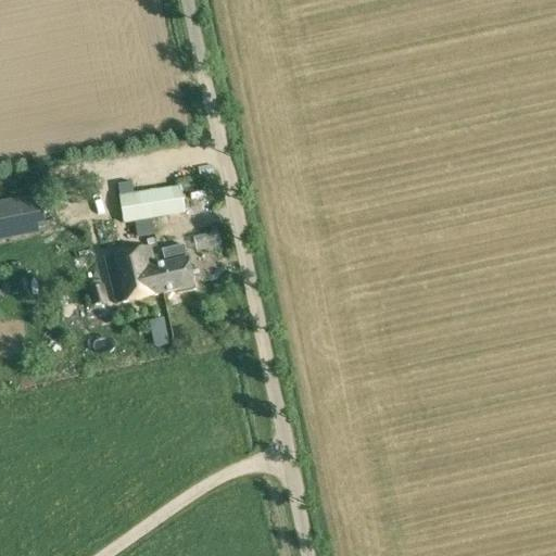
[(118,185),(119,196),(134,193),(131,182),(118,185)]
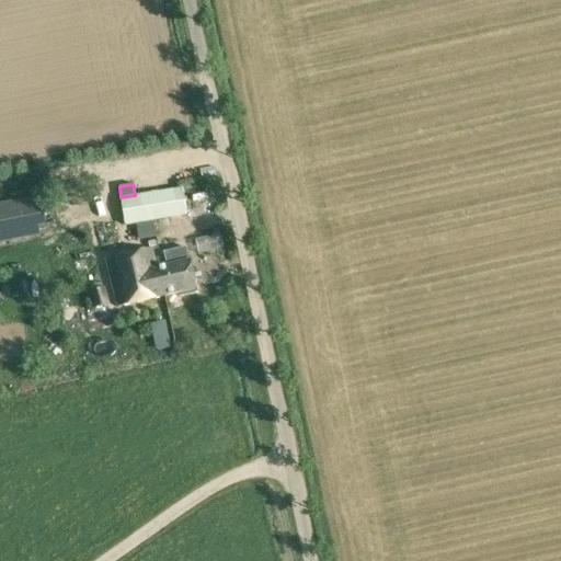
[(171,190),(122,197),(125,227),(187,217),(183,189),(171,190)]
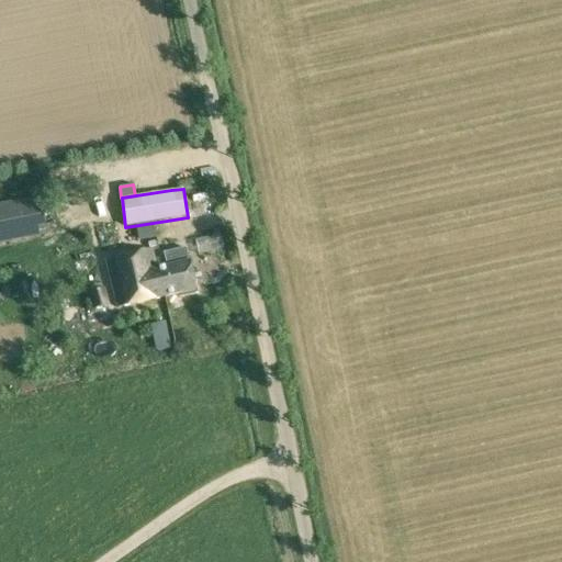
[(0,242),(45,234),(38,198),(0,205),(0,242)]
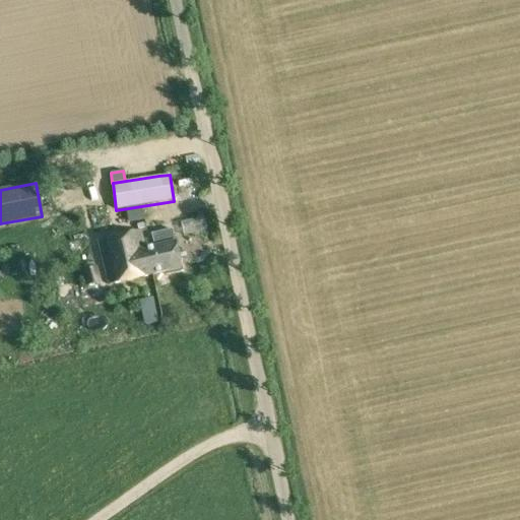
[(152,215),(153,232),(203,226),(201,210),(152,215)]
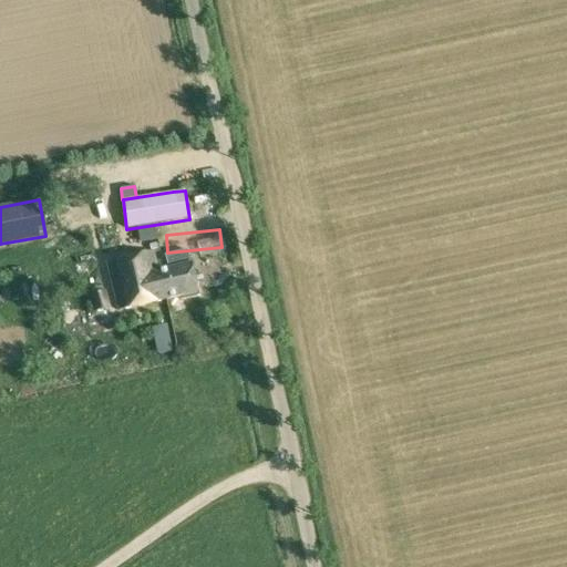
[(228,250),(208,255),(212,269),(232,265),(228,250)]
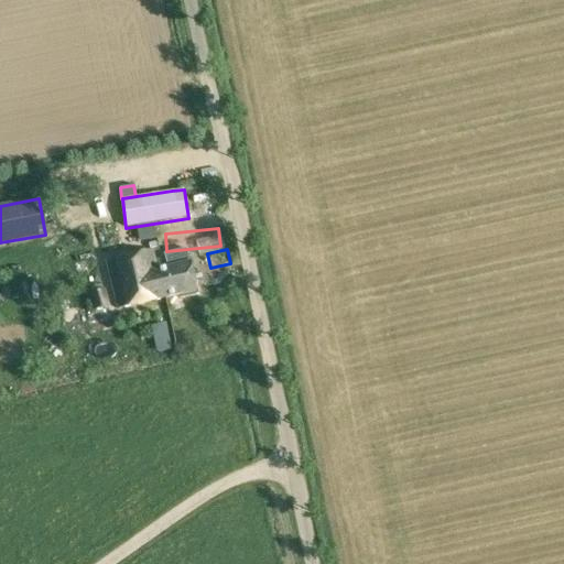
[(164,300),(159,272),(153,251),(108,261),(119,310),(164,300)]
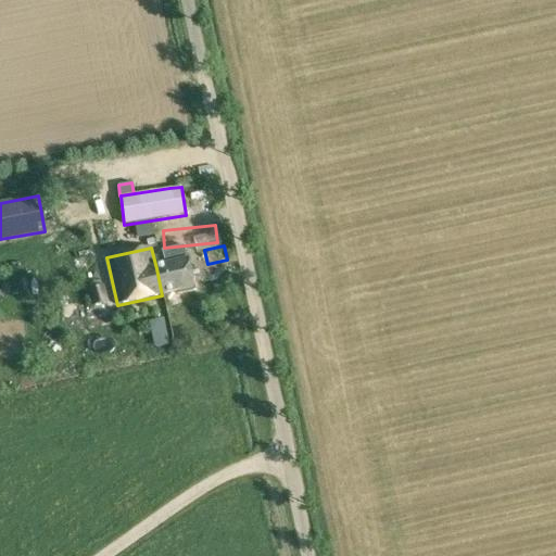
[(165,257),(166,266),(156,268),(162,295),(196,288),(187,252),(165,257)]
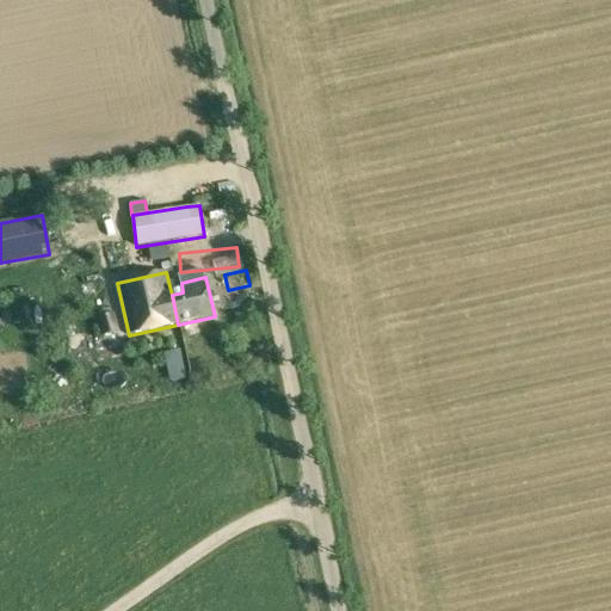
[(218,303),(221,318),(250,312),(246,297),(218,303)]
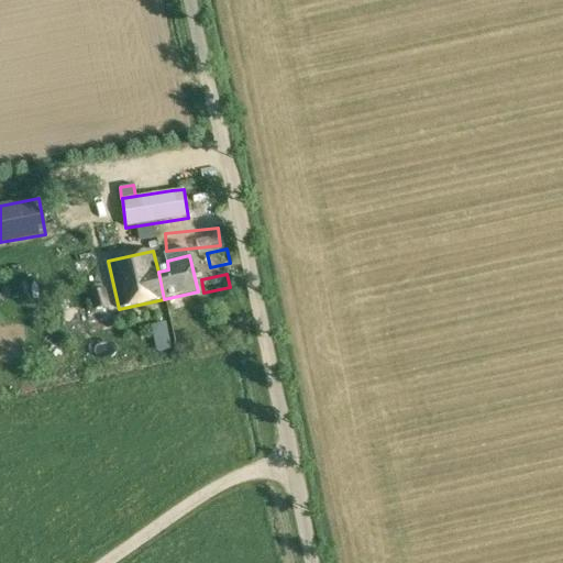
[(91,294),(96,310),(109,308),(106,291),(91,294)]
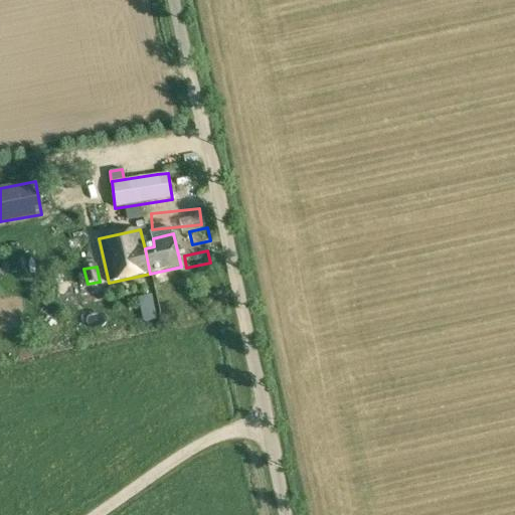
All buildings are outlined.
